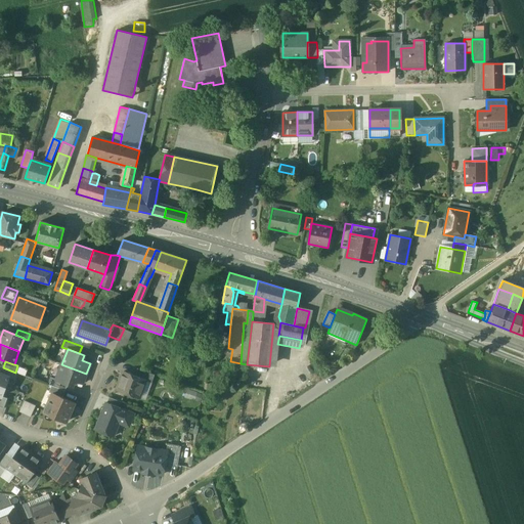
[(86,374),(61,364),(56,380),(55,380),(68,384),(73,386),(75,381),(83,384),(86,374)]
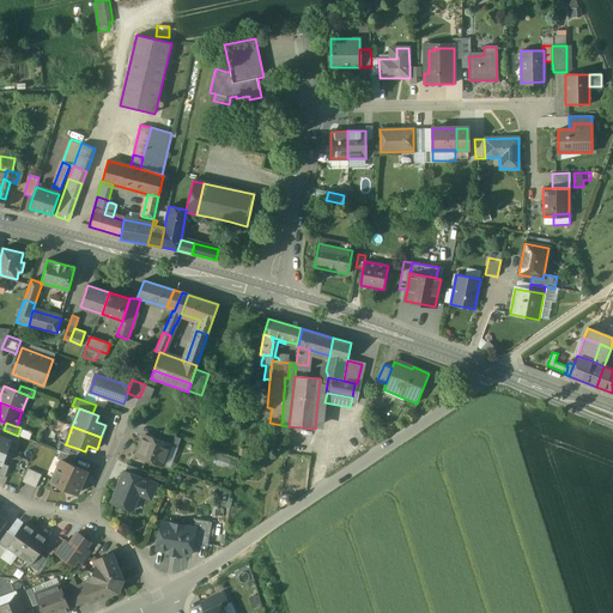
[(0,436),(11,441),(17,444),(20,436),(18,436),(4,430),(0,429),(0,428),(0,436)]
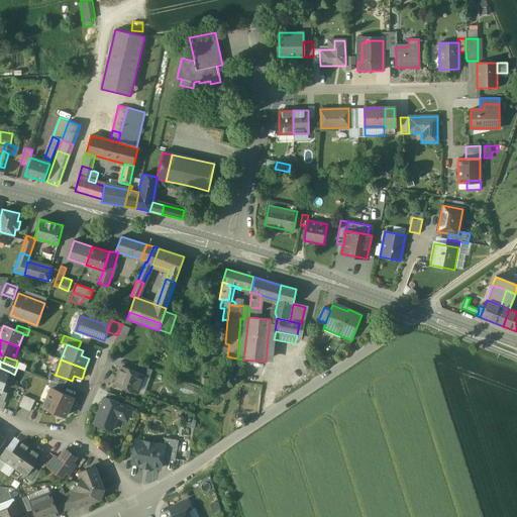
[(153,370),(135,364),(133,372),(144,376),(143,376),(149,379),(153,370)]
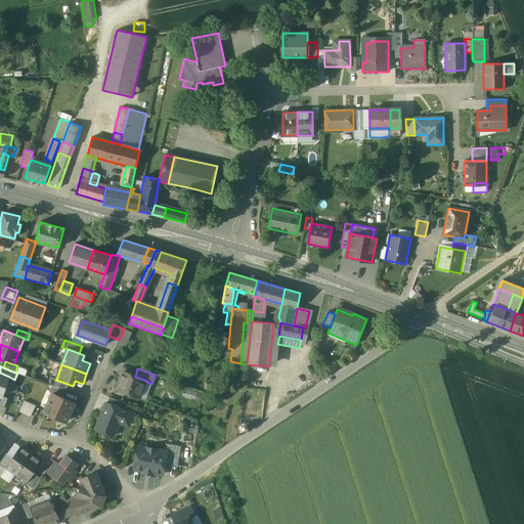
[(135,377),(123,372),(123,373),(121,374),(119,379),(120,381),(117,390),(139,398),(145,381),(146,381),(135,377)]
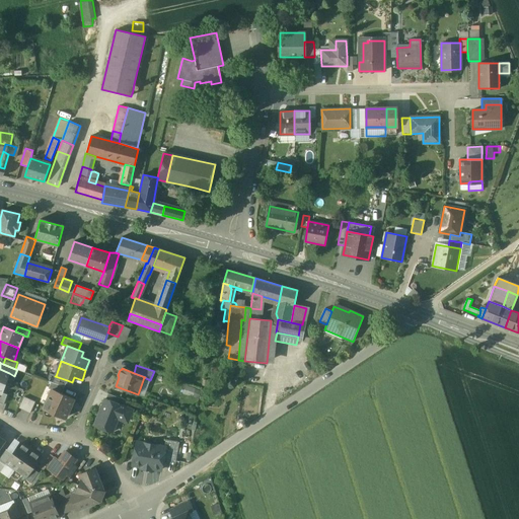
[(0,380),(5,382),(9,373),(0,369),(0,380)]
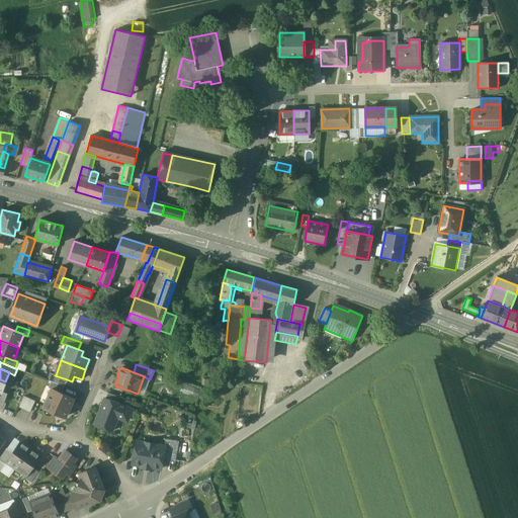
[(67,379),(55,375),(56,375),(50,373),(48,380),(52,381),(65,386),(67,379)]
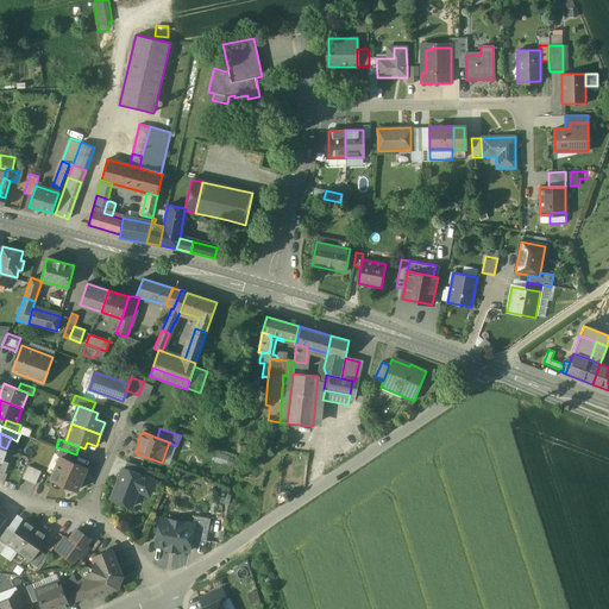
[(76,454),(61,449),(57,456),(61,458),(61,457),(73,462),(76,454)]
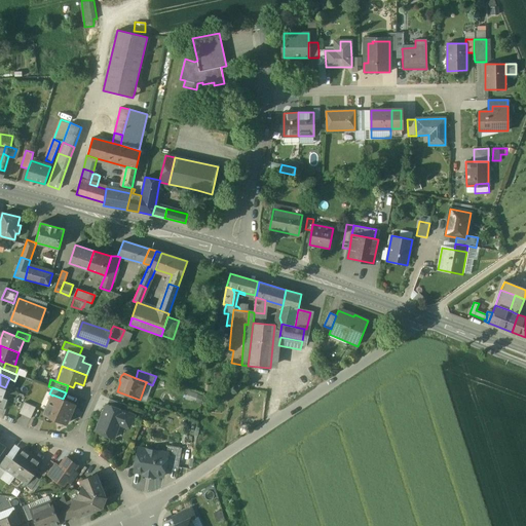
[(63,399),(52,395),(52,396),(44,414),(67,423),(75,405),(63,399)]
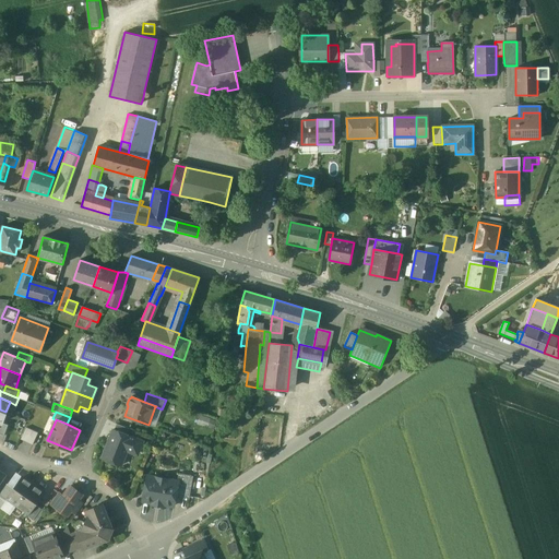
[(130,429),(117,424),(115,430),(128,436),(130,429)]
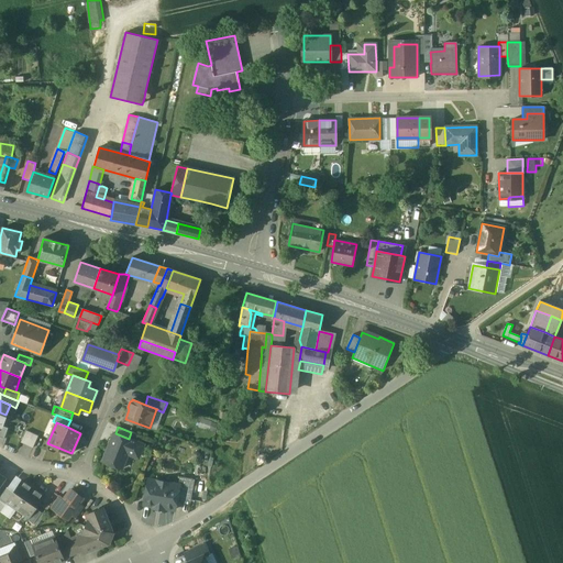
[(39,437),(26,431),(21,442),(33,448),(39,437)]
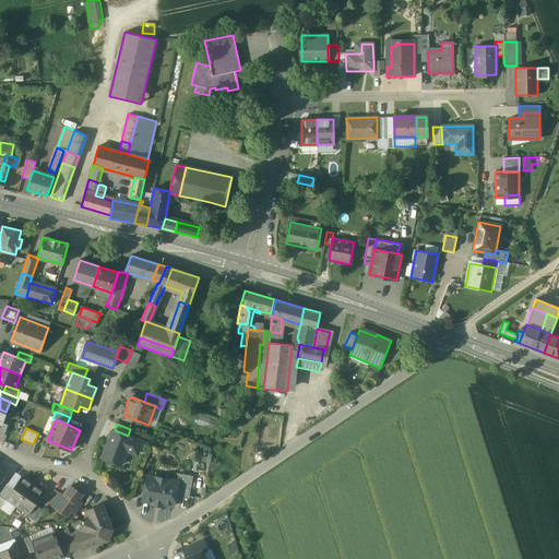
[(115,430),(114,429),(102,459),(121,466),(127,451),(134,454),(139,452),(142,444),(140,440),(128,436),(115,430)]
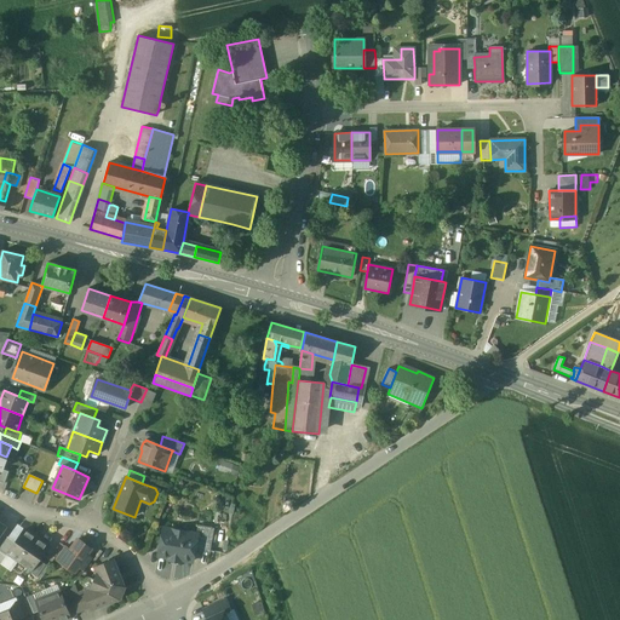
[(214,528),(197,524),(196,534),(197,535),(195,549),(210,552),(214,528)]
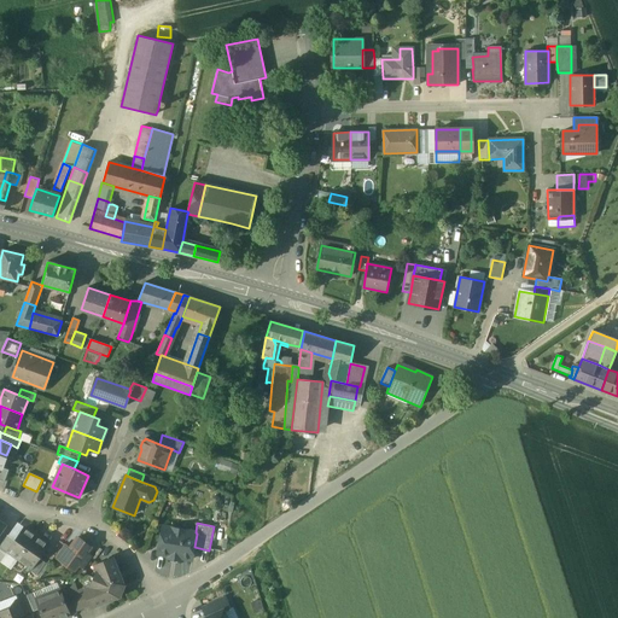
[(196,532),(162,526),(157,553),(170,555),(170,554),(179,557),(179,558),(192,559),(194,547),(197,534),(196,532)]
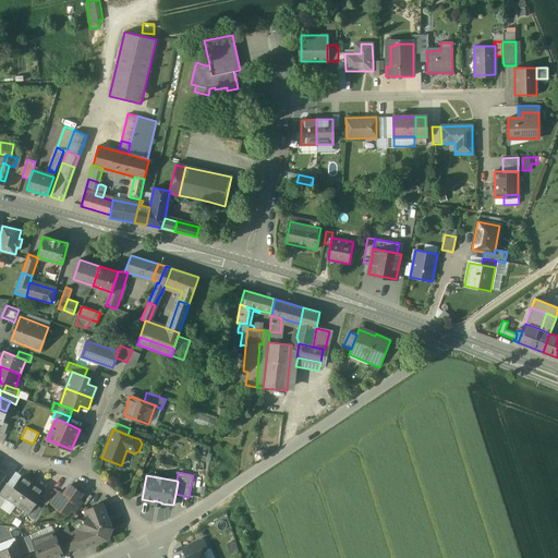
[(13,488),(7,497),(8,498),(16,505),(32,483),(22,476),(13,488)]
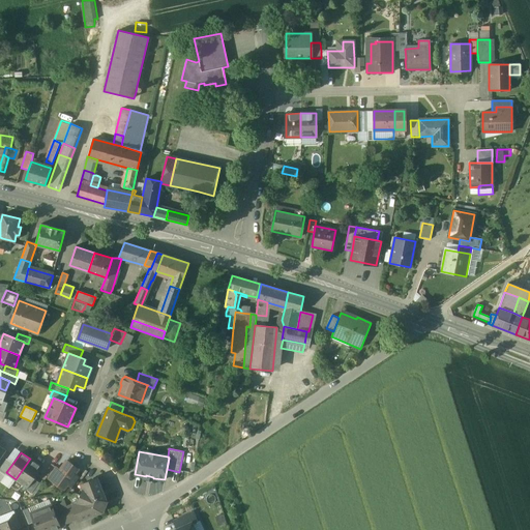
[(41,467),(30,459),(16,479),(27,487),(33,478),(41,467)]
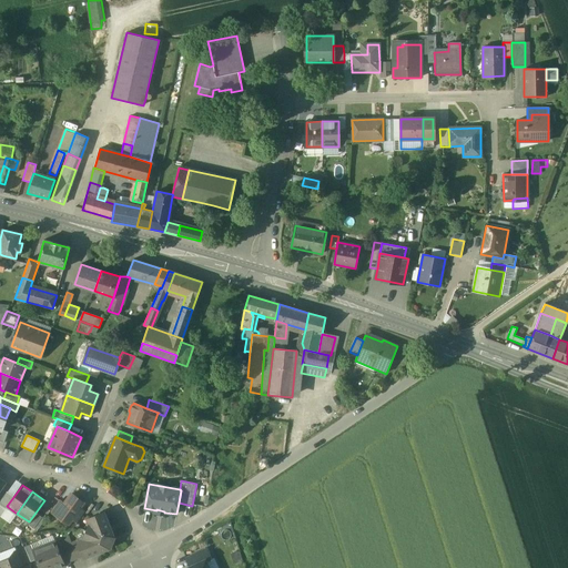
[(8,493),(0,504),(0,505),(6,509),(8,507),(7,506),(13,497),(8,493)]
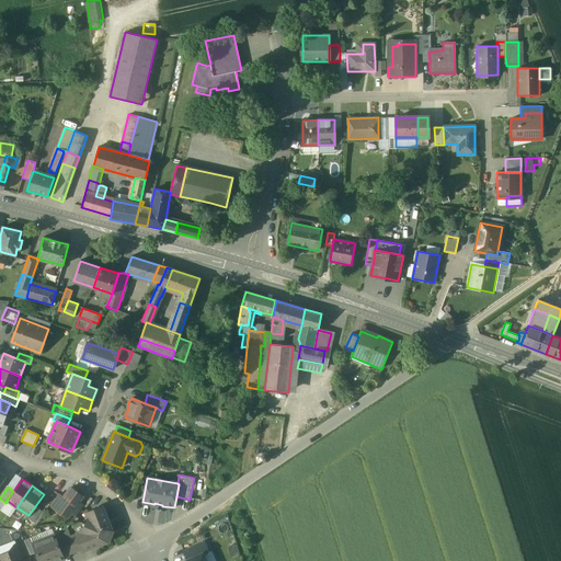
[(64,499),(57,507),(58,508),(68,516),(70,513),(78,502),(82,496),(71,488),(64,499)]
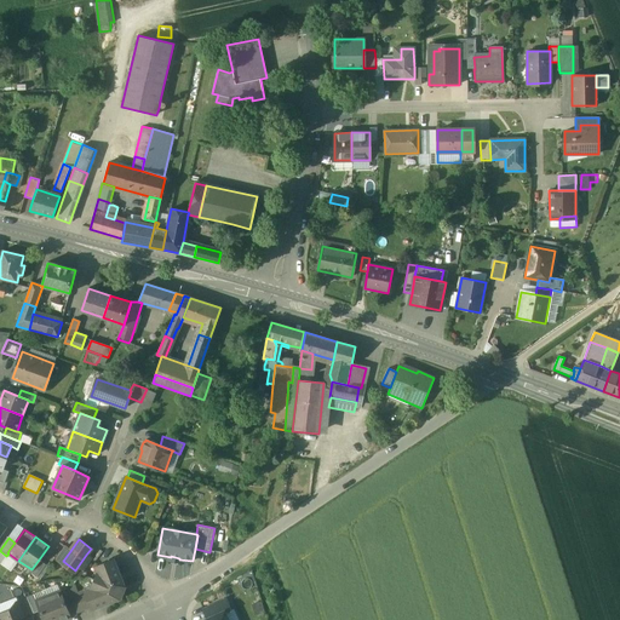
[(64,547),(55,560),(62,564),(64,562),(63,561),(70,551),(64,547)]
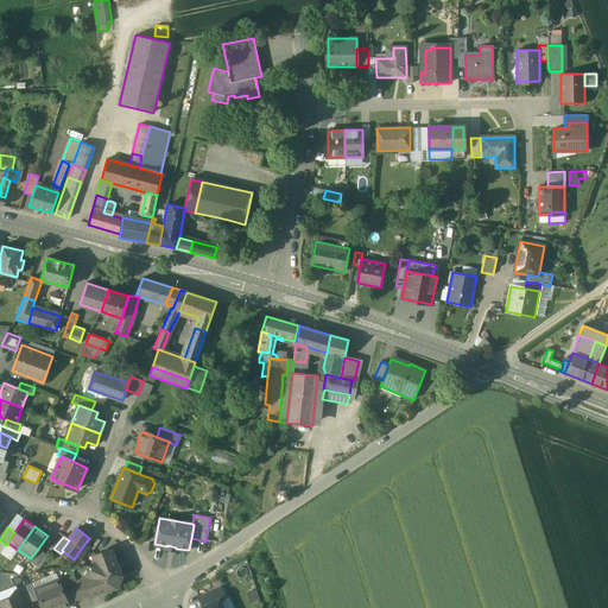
[(84,544),(76,556),(82,559),(90,549),(84,544)]
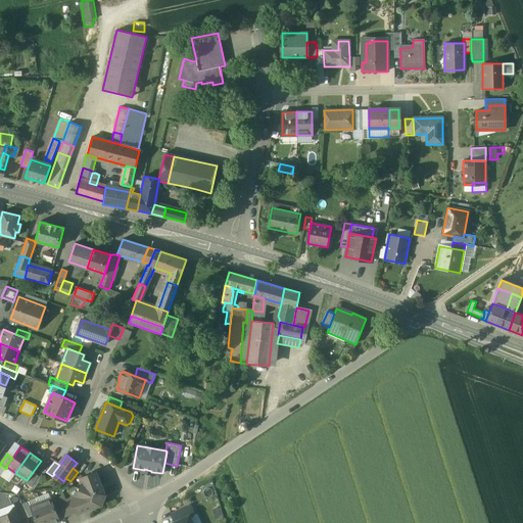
[(33,472),(27,480),(25,482),(31,486),(39,476),(33,472)]
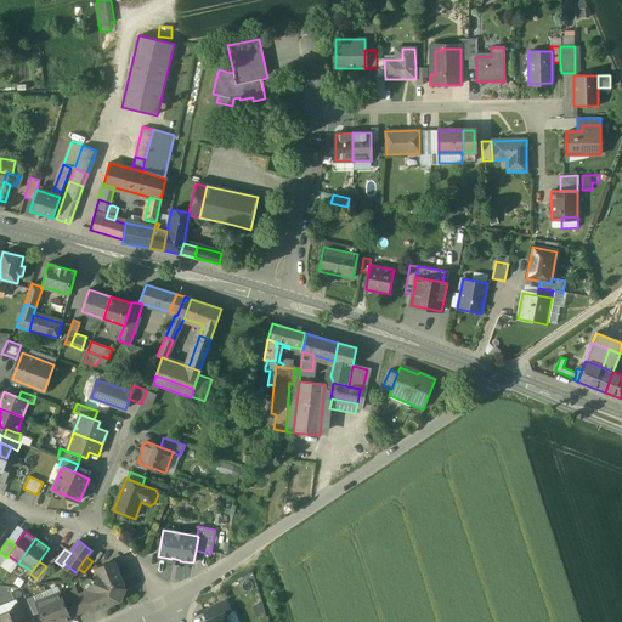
[(112,563),(96,569),(100,577),(97,578),(92,588),(94,592),(86,594),(91,609),(92,611),(116,601),(118,597),(120,598),(123,591),(120,589),(122,586),(112,563)]
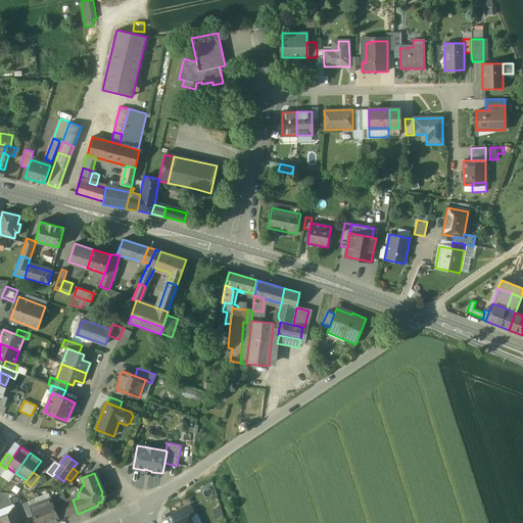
[(55,512),(51,500),(41,504),(48,522),(54,522),(59,521),(55,512)]
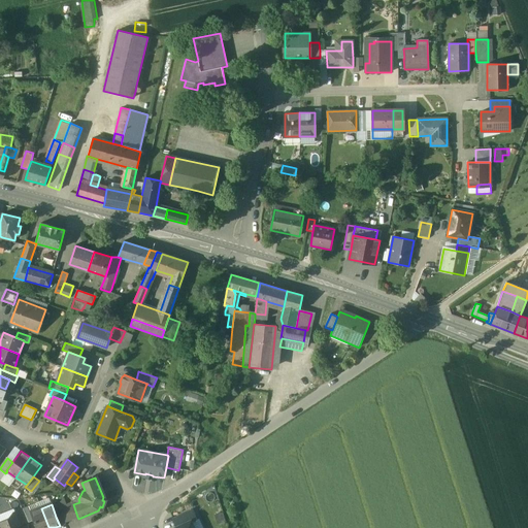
[(66,507),(60,509),(62,514),(65,522),(77,517),(73,504),(66,507)]
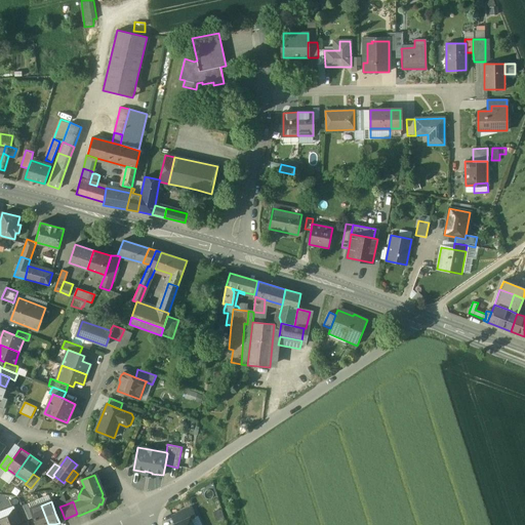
[(29,503),(23,506),(23,507),(29,520),(34,517),(31,510),(31,509),(29,503)]
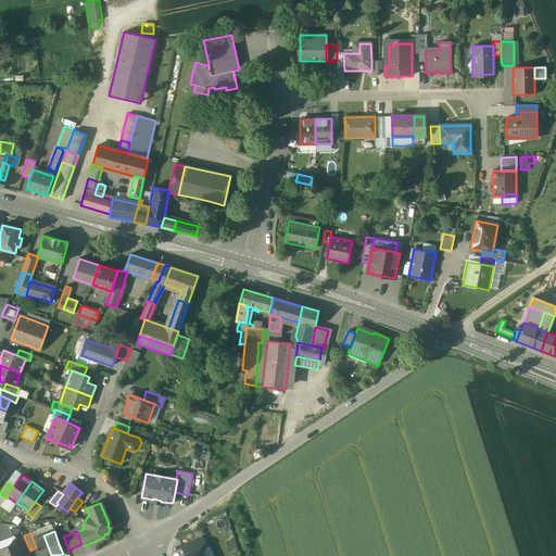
[(51,555),(43,535),(33,539),(33,540),(36,547),(39,555),(51,555)]
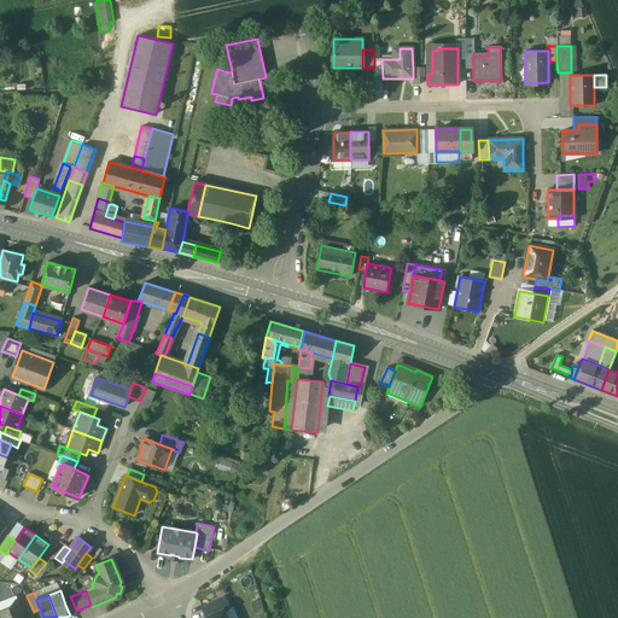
[(27,596),(18,600),(21,605),(25,617),(34,613),(34,612),(27,596)]
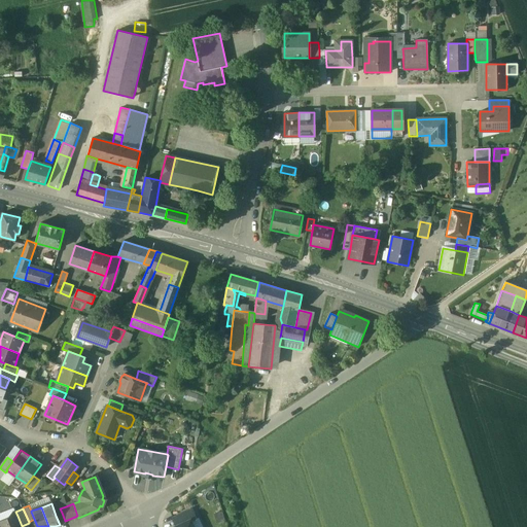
[(174,518),(177,526),(191,520),(196,518),(192,510),(174,518)]
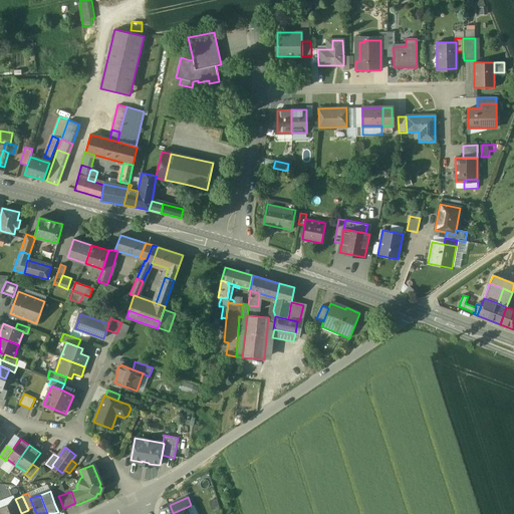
[(60,500),(54,503),(58,512),(64,510),(63,508),(60,500)]
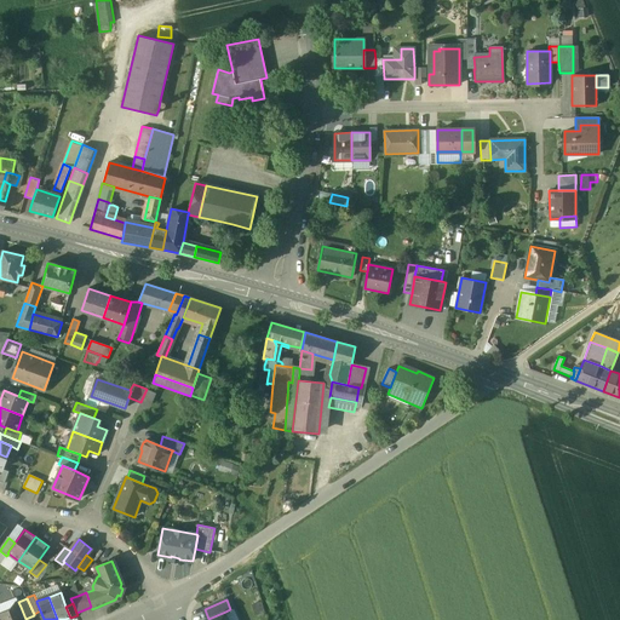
[(21,607),(0,614),(0,619),(26,619),(21,607)]
